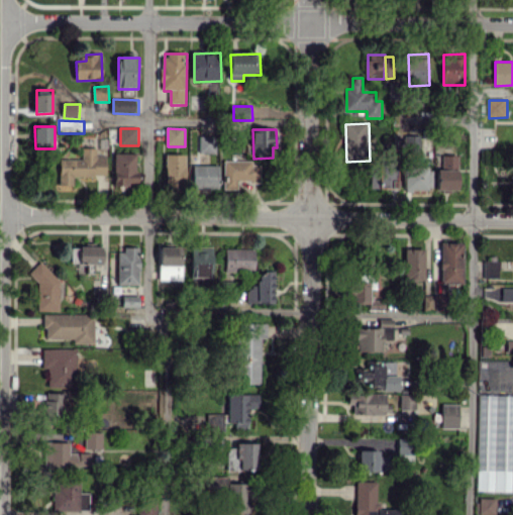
[(201,153),(218,153),(218,137),(202,137),(201,153)]
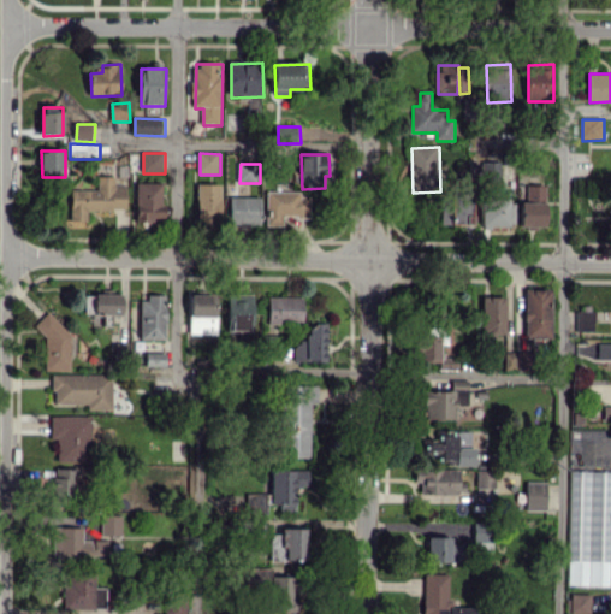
[(89,212),(129,211),(129,187),(118,187),(118,177),(100,178),(100,192),(73,192),(73,225),(90,224),(89,212)]
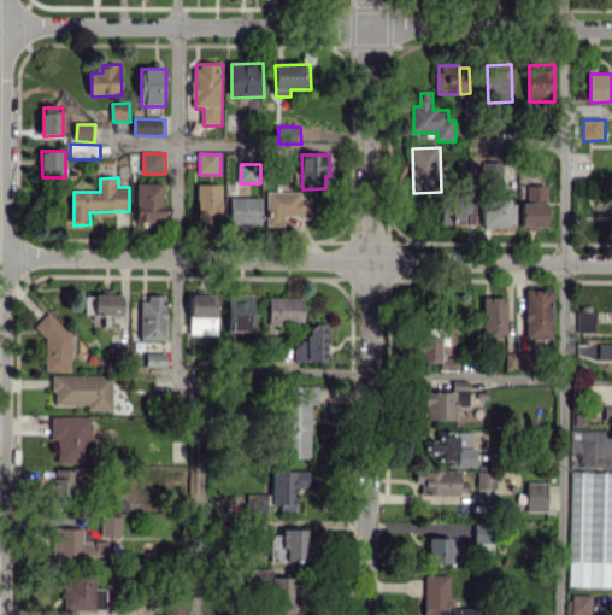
[(139,223),(165,223),(166,185),(139,185),(139,223)]
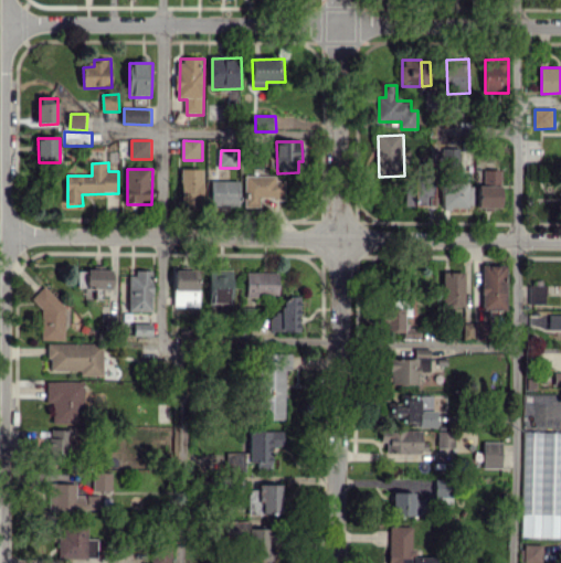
[(204,170),(182,170),(183,205),(205,205),(204,170)]
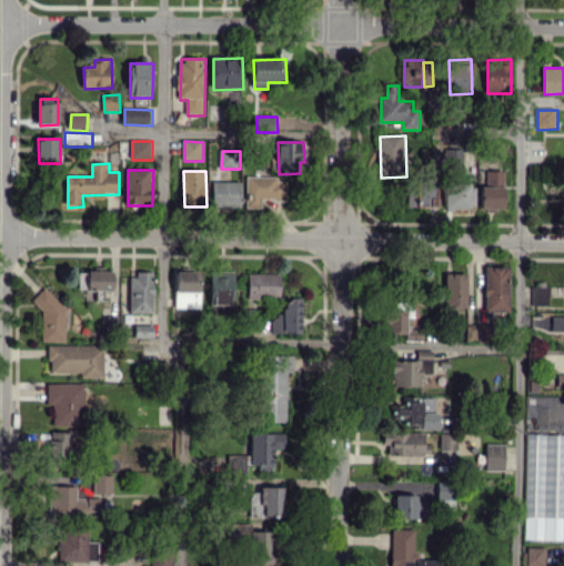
[(506,172),(483,172),(482,211),(506,211),(506,172)]
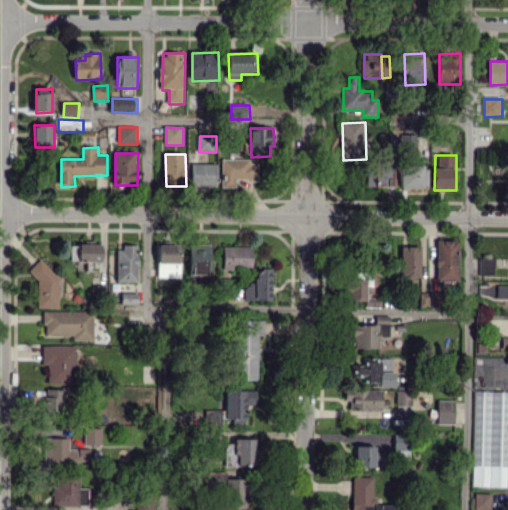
[(369,188),(392,187),(391,160),(377,160),(377,167),(368,167),(369,188)]
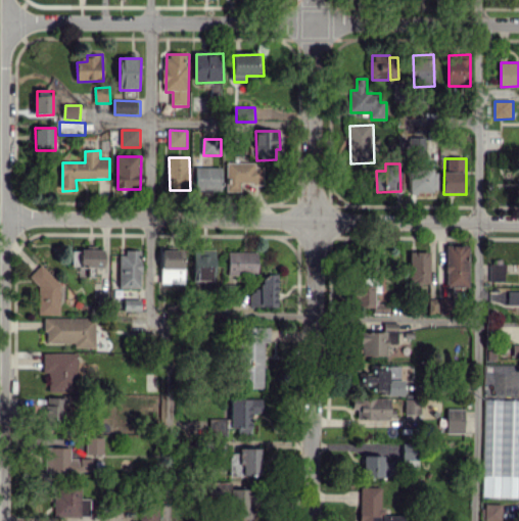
[(229,193),(243,193),(243,186),(266,186),(266,166),(229,164),(229,193)]
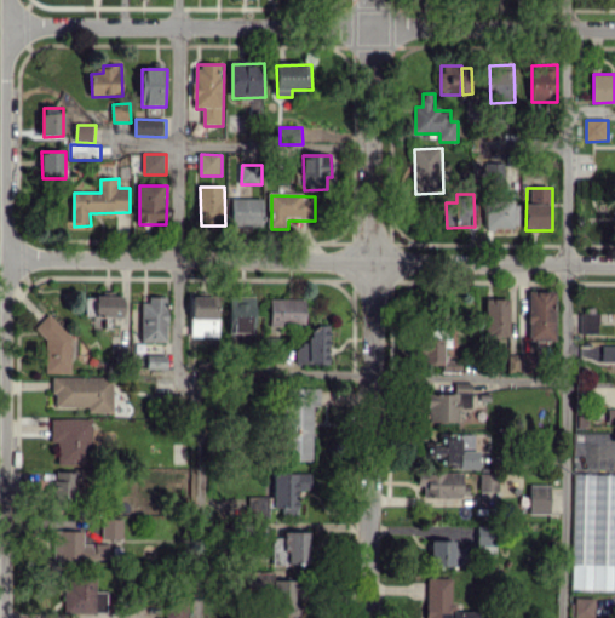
[(265,200),(234,199),(233,227),(264,228),(265,200)]
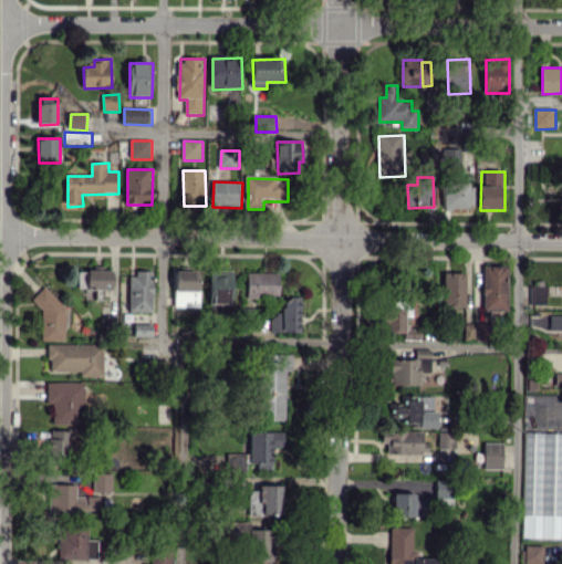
[(474,209),(475,185),(445,185),(444,208),(474,209)]
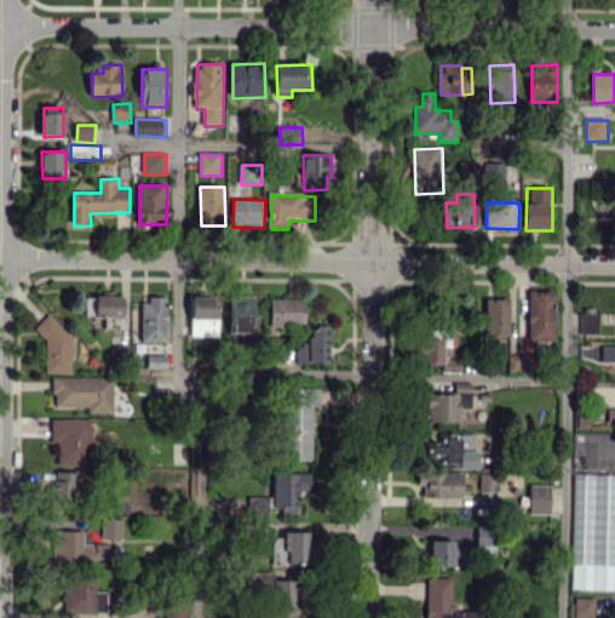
[(558,292),(532,293),(532,341),(558,341),(558,292)]
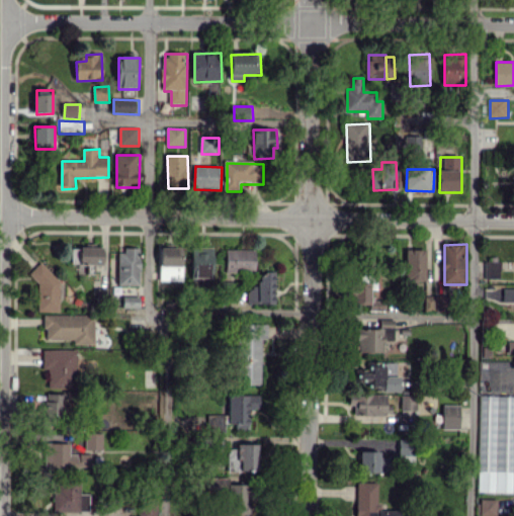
[(215,249),(194,248),(194,278),(213,278),(215,249)]
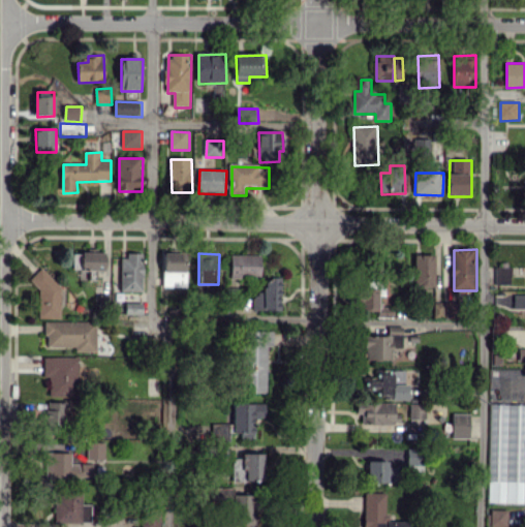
[(74,270),(85,270),(84,281),(97,281),(97,272),(105,273),(106,254),(74,254),(74,270)]
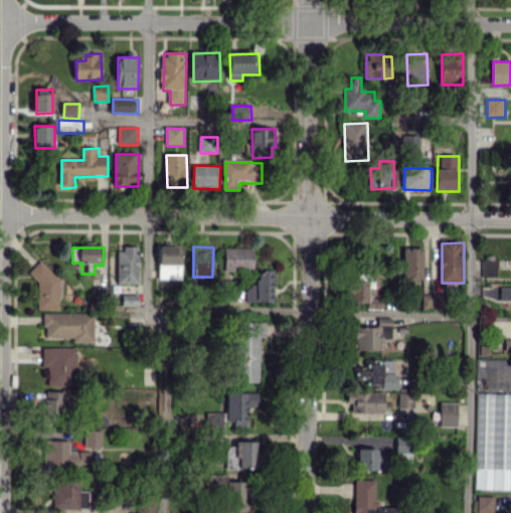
[(183,247),(161,247),(160,281),(182,281),(183,247)]
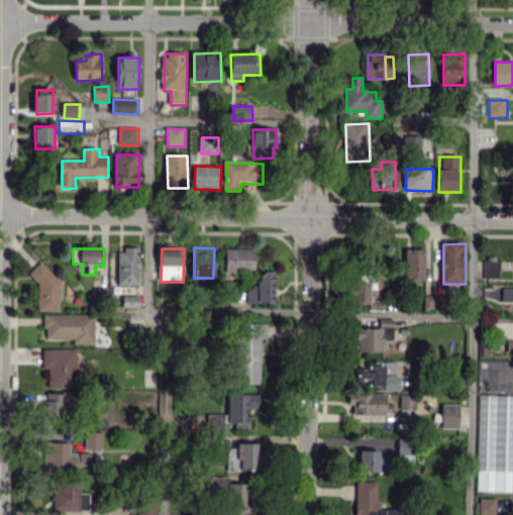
[(120,286),(141,286),(140,250),(119,250),(120,286)]
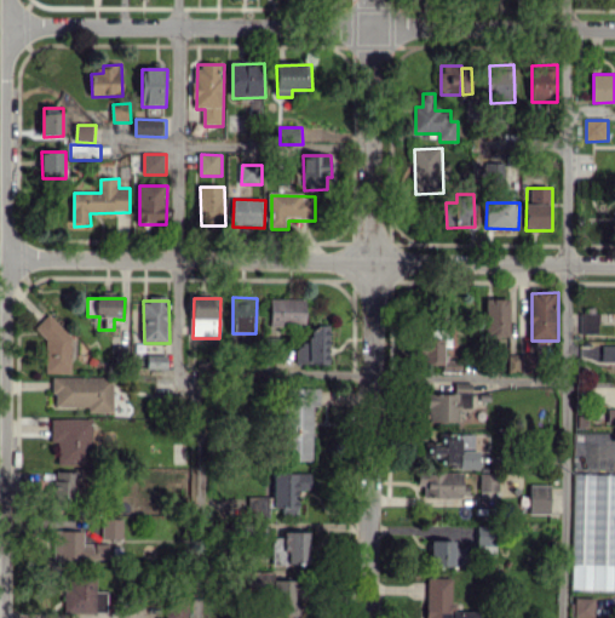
[(272,301),(308,302),(306,326),(272,326),(272,301)]
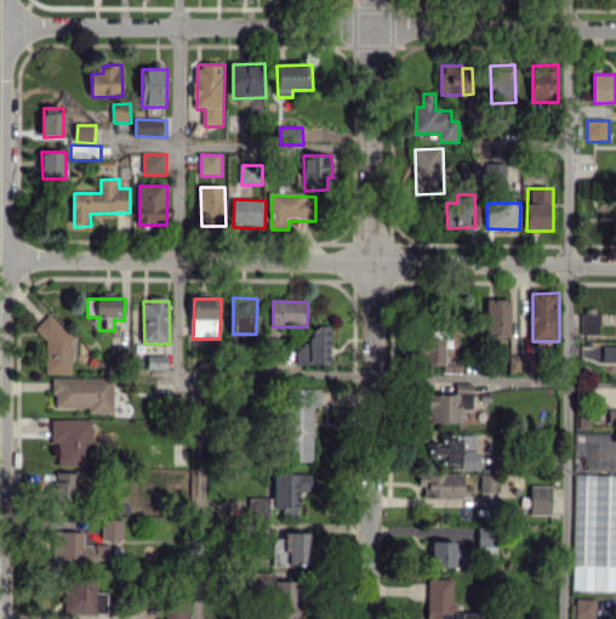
[(512,301),(489,301),(489,339),(513,339),(512,301)]
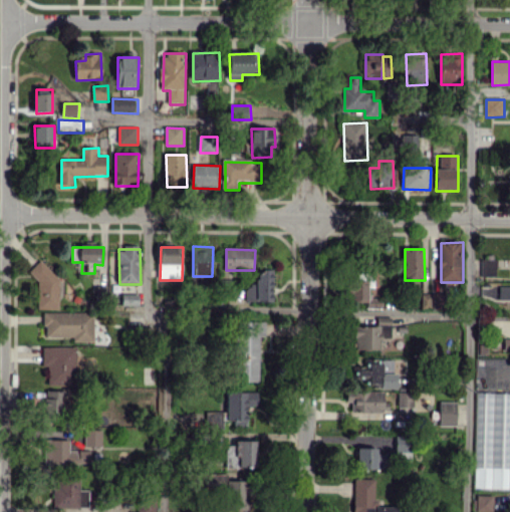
[(499,261),(484,261),(483,278),(499,278),(499,261)]
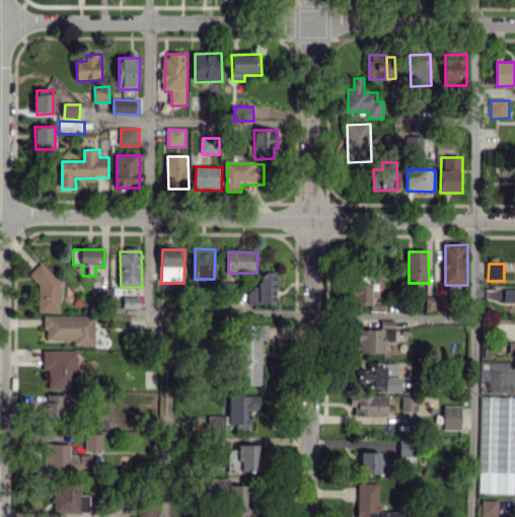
[(39,313),(62,313),(62,280),(54,280),(54,269),(40,269),(39,313)]
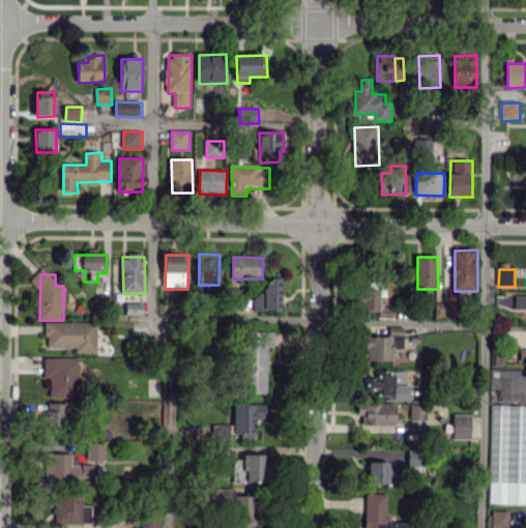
[(284,312),(284,280),(267,280),(267,295),(253,295),(253,313),(284,312)]
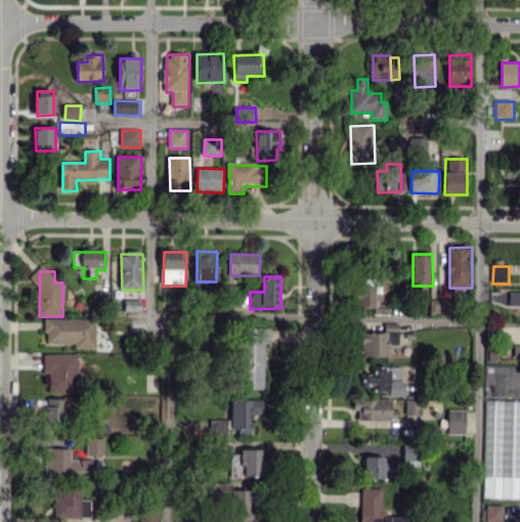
[(383,280),(364,281),(364,293),(358,293),(359,309),(376,309),(377,316),(391,316),(391,305),(380,306),(379,294),(383,294),(383,280)]
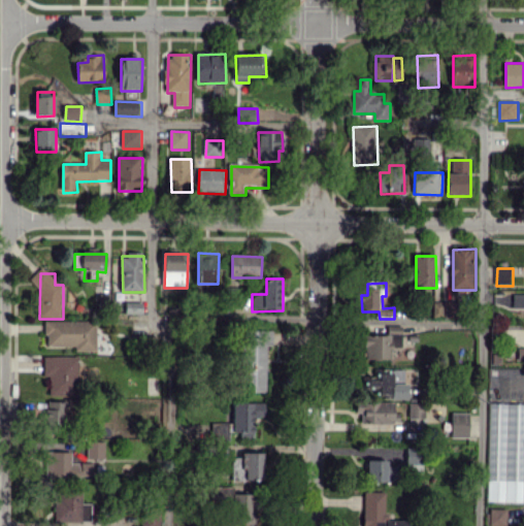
[(523,294),(509,295),(509,308),(523,307),(523,294)]
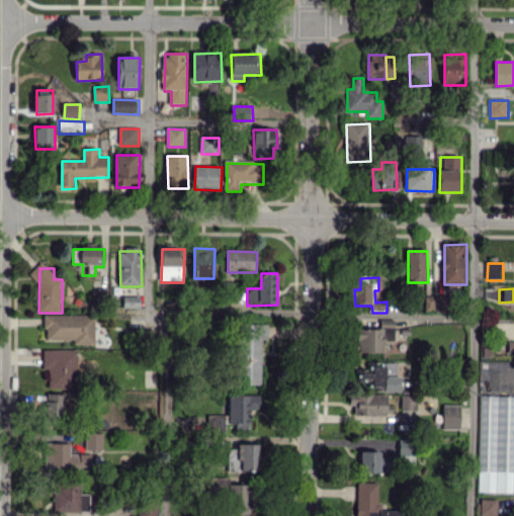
[(426,297),(427,313),(447,312),(447,296),(426,297)]
